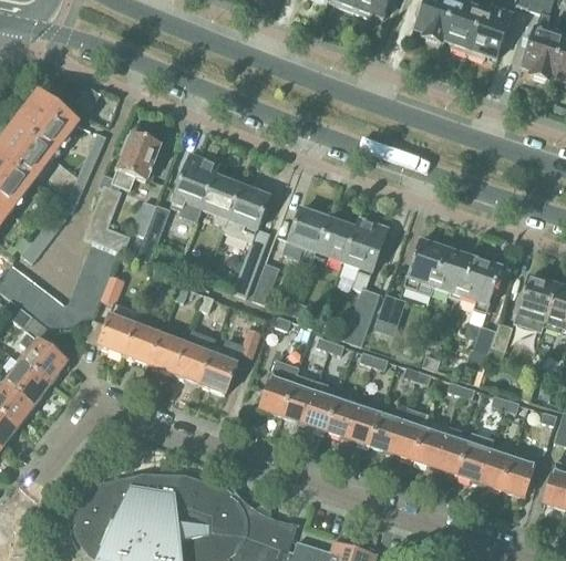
[(339,4),(353,10),(357,0),(326,0),(326,2),(327,2),(328,0),(333,0),(339,2),(339,4)]
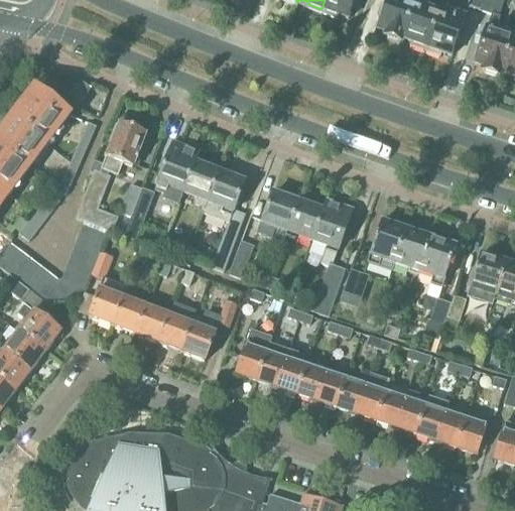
[(349,16),(354,0),(325,0),(322,9),(338,15),(339,13),(349,16)]
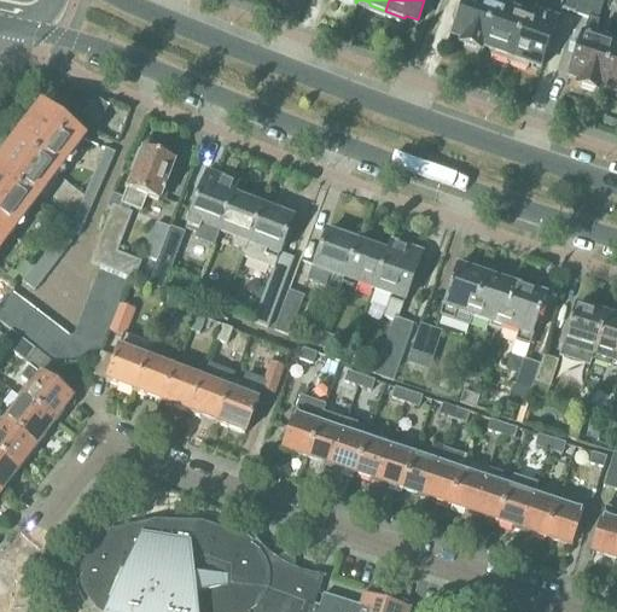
[(461,0),(452,31),(463,35),(460,41),(478,47),(495,0),(461,0)]
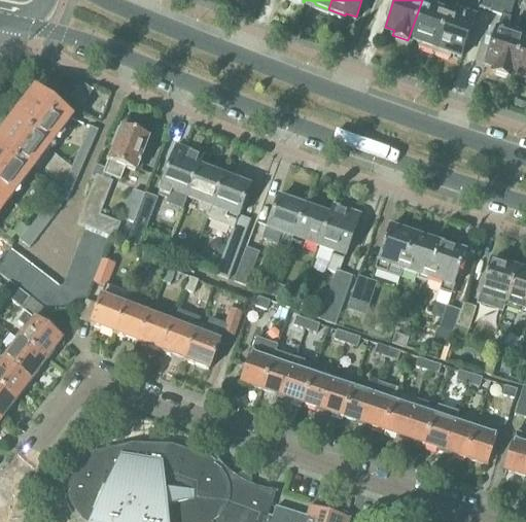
[(449,7),(444,6),(434,3),(435,0),(422,0),(408,40),(409,41),(411,36),(421,40),(420,42),(434,47),(449,7)]
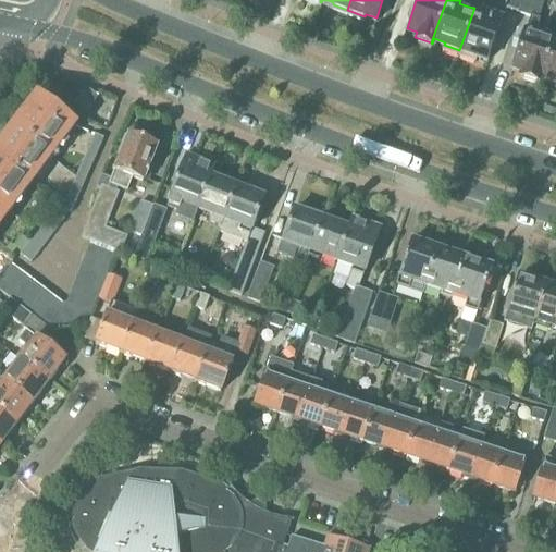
[(554,34),(536,27),(542,11),(540,10),(543,0),(520,0),(518,8),(532,13),(529,25),(527,24),(514,65),(522,68),(520,73),(540,80),(541,74),(554,34)]
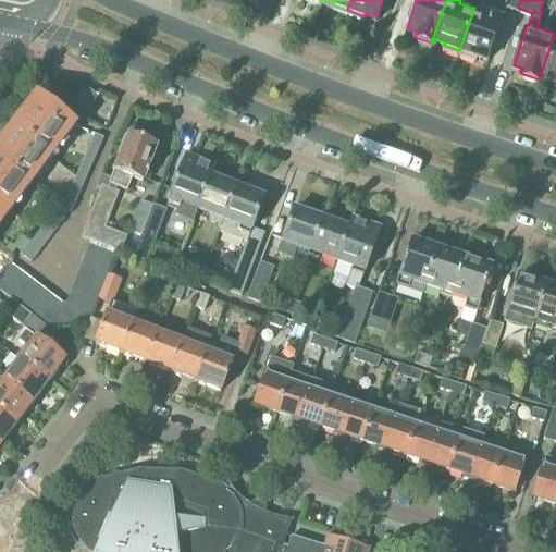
[(459,50),(469,53),(474,56),(476,53),(486,57),(492,43),(493,44),(496,35),(495,34),(502,14),(490,10),(489,13),(474,8),(459,50)]
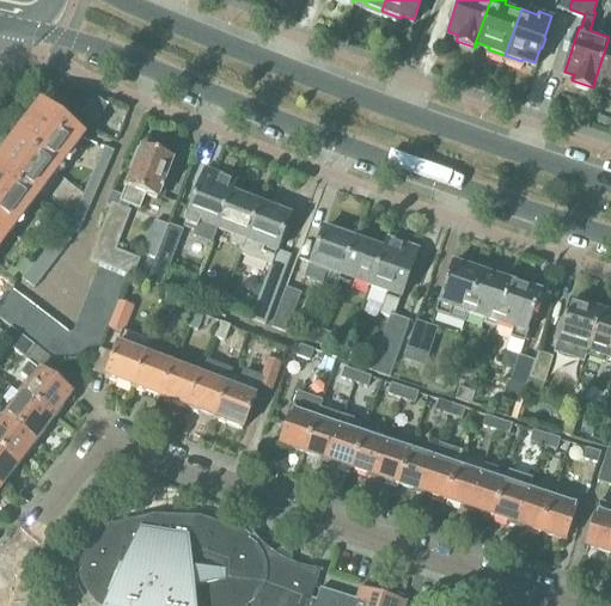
[(610,37),(609,37),(594,81),(606,86),(608,90),(610,91),(610,37)]
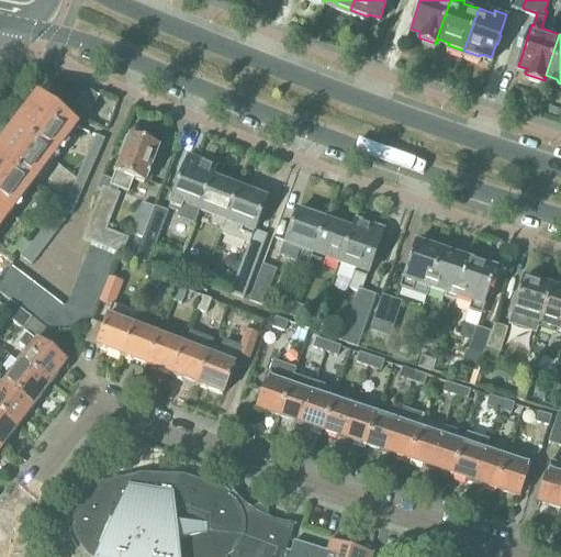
[(38,93),(15,124),(54,153),(76,122),(64,113),(56,107),(38,93)]
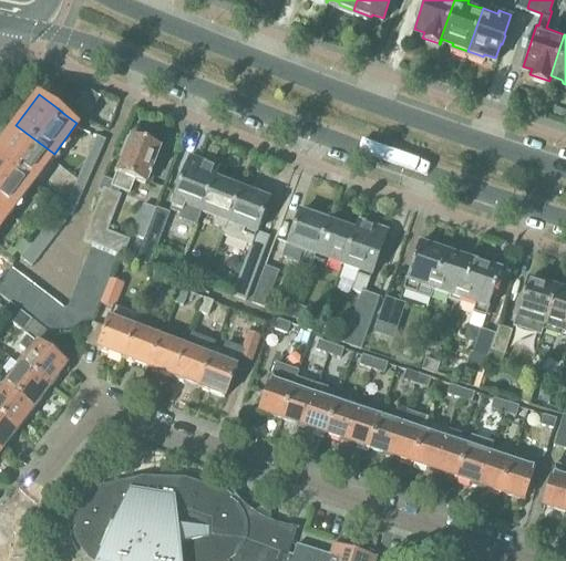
[(0,199),(12,209),(41,172),(45,166),(54,154),(16,125),(1,144),(0,144),(0,199)]
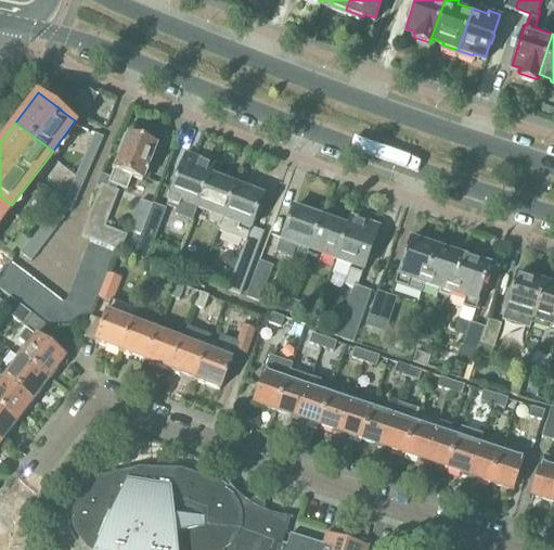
[(95,130),(91,142),(100,146),(105,133),(104,133),(95,130)]
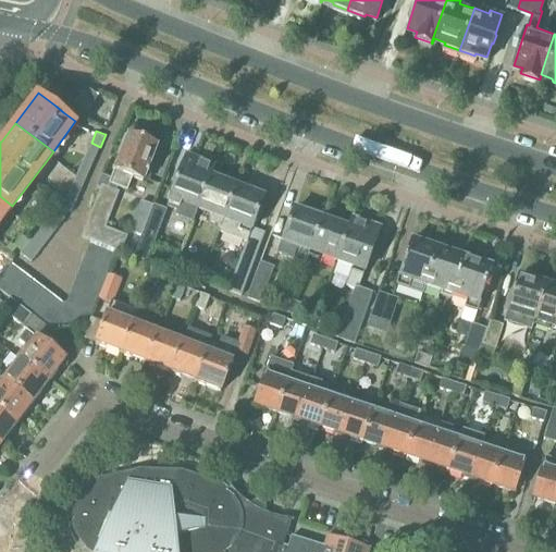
[(102,172),(98,184),(100,185),(101,181),(110,184),(116,186),(118,183),(127,187),(132,173),(144,178),(145,174),(148,175),(152,162),(149,161),(157,142),(128,131),(127,133),(125,132),(120,146),(122,147),(112,175),(102,172)]
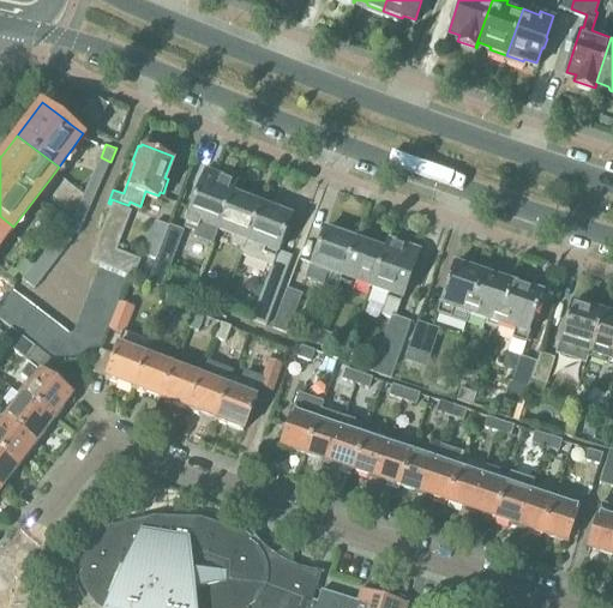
[(101,157),(95,172),(104,175),(110,162),(101,157)]
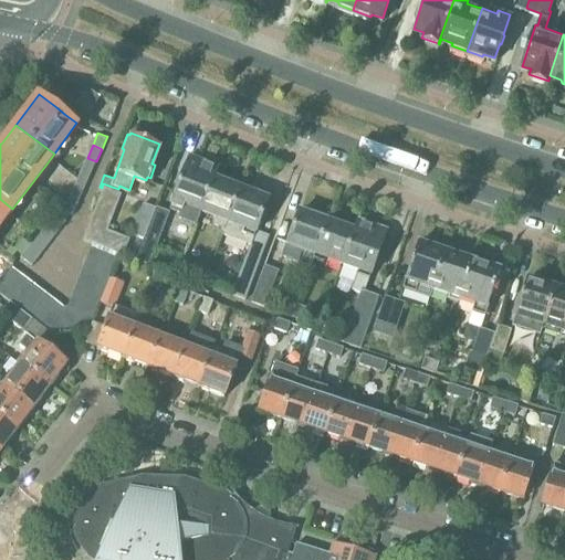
[(189,156),(169,205),(180,210),(178,214),(196,222),(201,208),(213,175),(217,166),(189,156)]
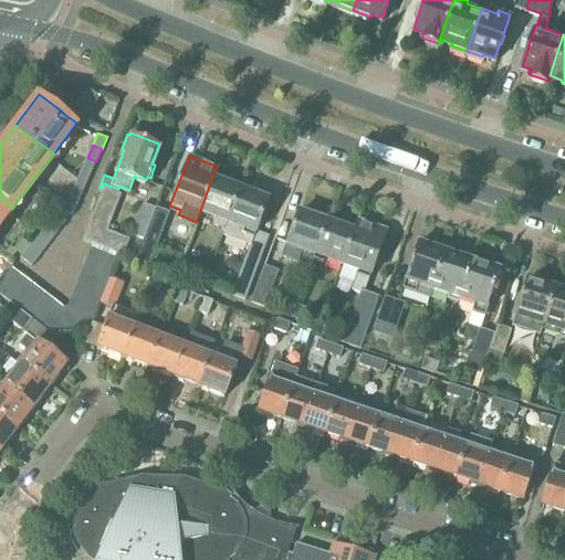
[(87,158),(82,170),(91,175),(96,161),(87,158)]
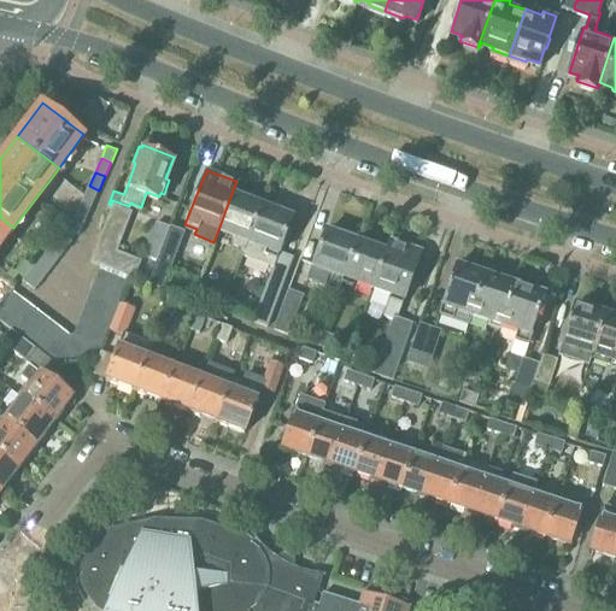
[(88,189),(83,200),(94,204),(99,191),(89,186),(88,189)]
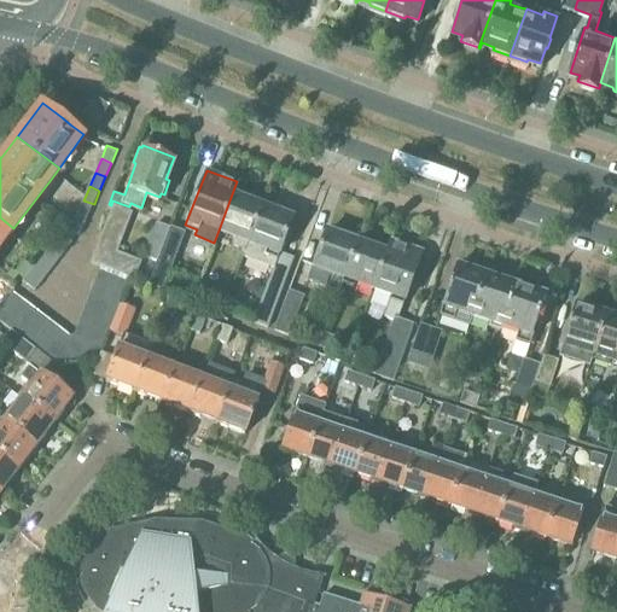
[(233,191),(220,227),(236,233),(233,240),(248,246),(265,203),(233,191)]
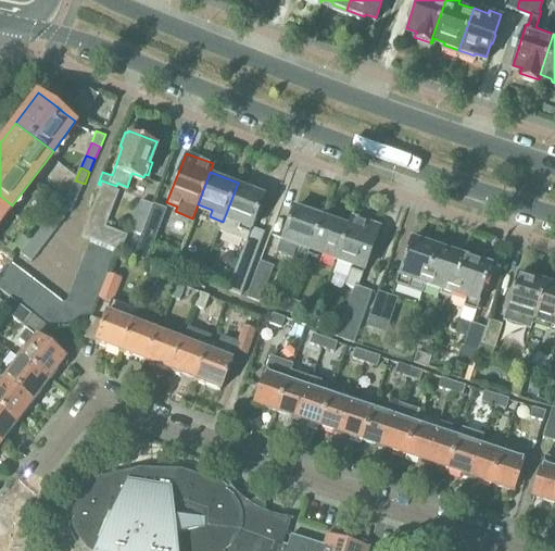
[(75,180),(70,192),(79,196),(85,184),(75,180)]
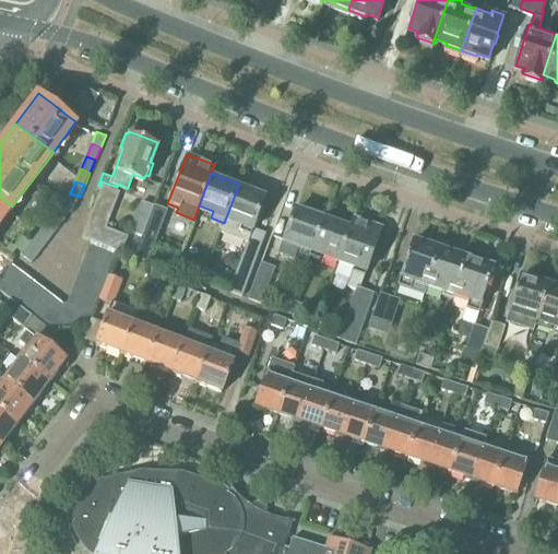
[(87,220),(82,235),(92,238),(117,248),(121,250),(129,231),(107,222),(119,189),(117,187),(110,185),(102,181),(101,186),(87,220)]
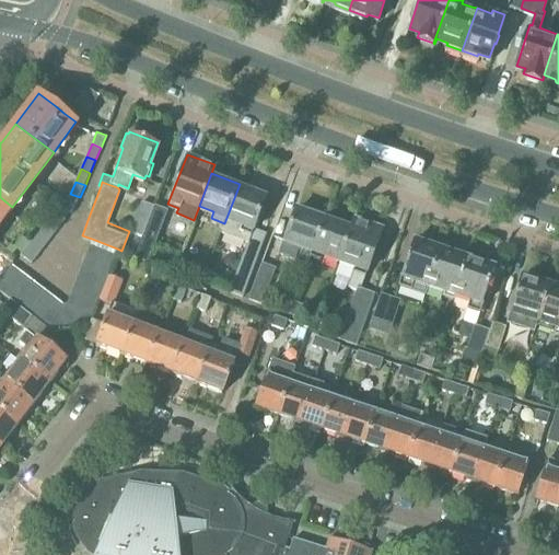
[(224,223),(222,229),(247,239),(243,250),(256,255),(266,228),(254,223),(266,194),(240,184),(224,223)]
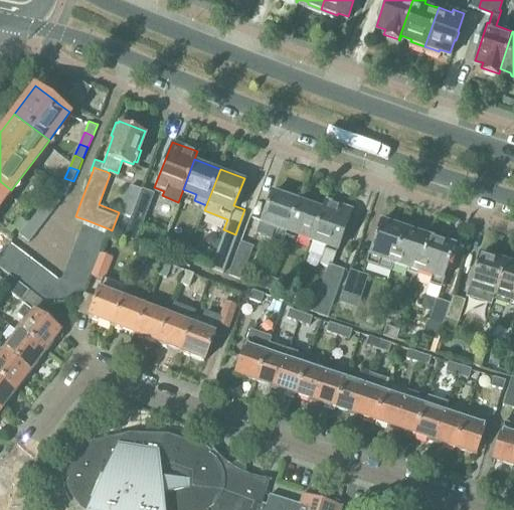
[(64,178),(60,189),(68,193),(73,181),(64,178)]
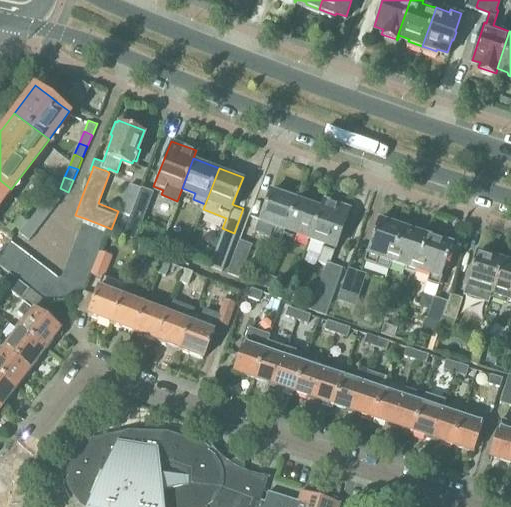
[(0,203),(11,189),(0,180),(0,203)]
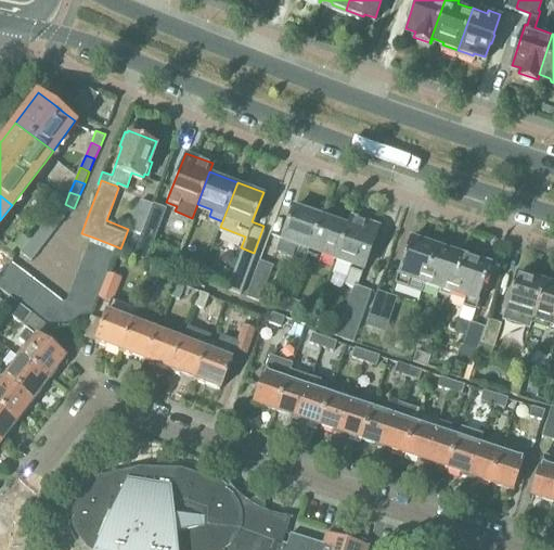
[(140,196),(129,226),(141,231),(143,226),(152,202),(140,196)]
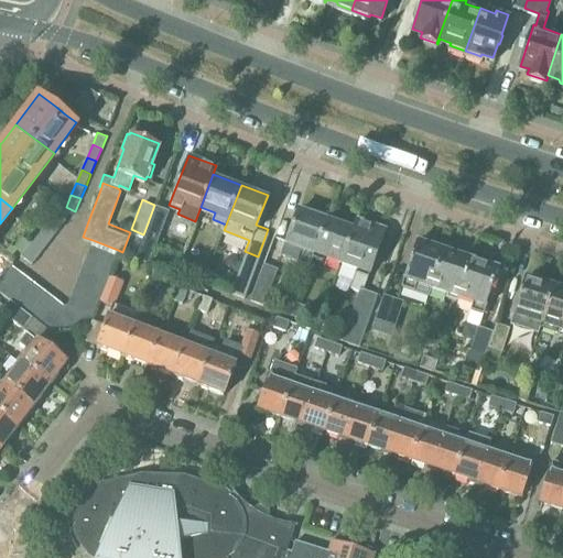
[(154,205),(145,229),(159,234),(169,209),(155,204),(154,205)]
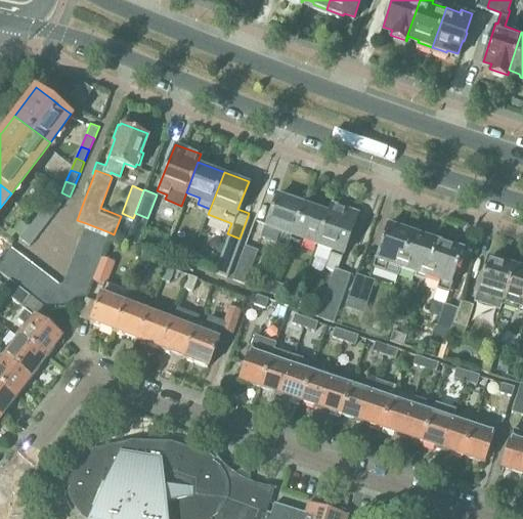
[(266,223),(262,234),(289,245),(293,232),(304,202),(278,191),(266,223)]
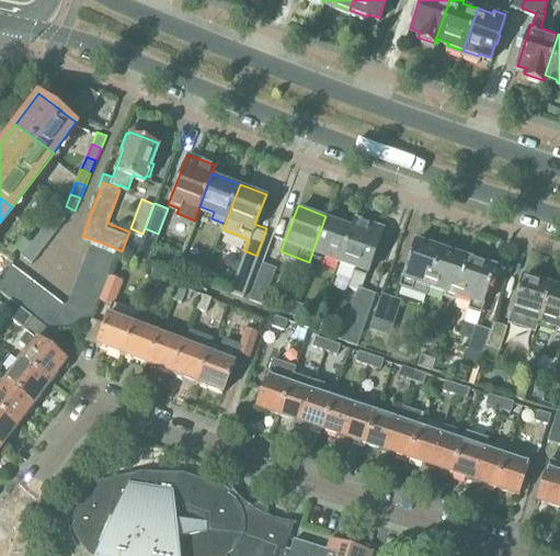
[(53,207),(47,215),(59,224),(65,216),(63,214),(53,207)]
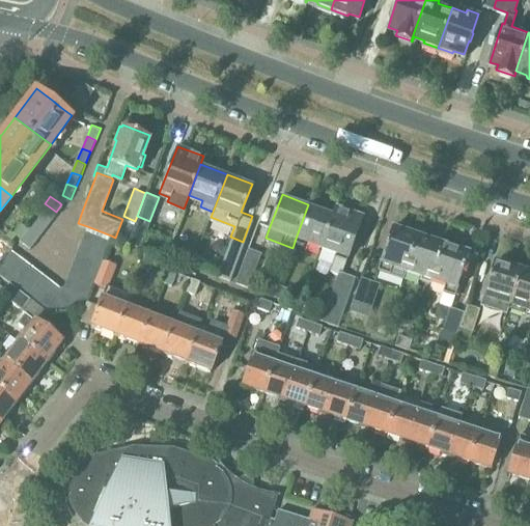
[(45,203),(39,211),(51,219),(56,212),(45,203)]
